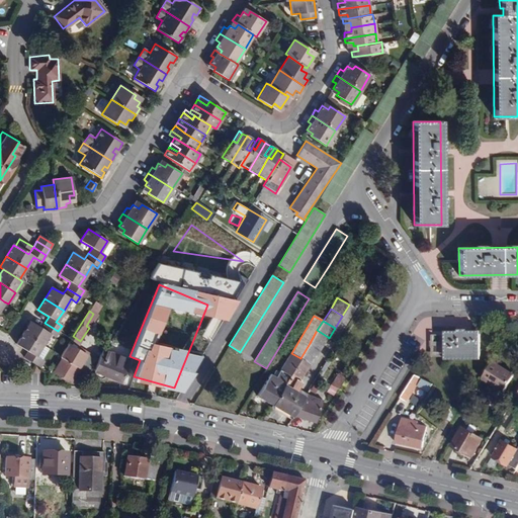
[(23,333),(41,345),(49,334),(54,337),(58,331),(45,323),(40,329),(30,322),(23,333)]
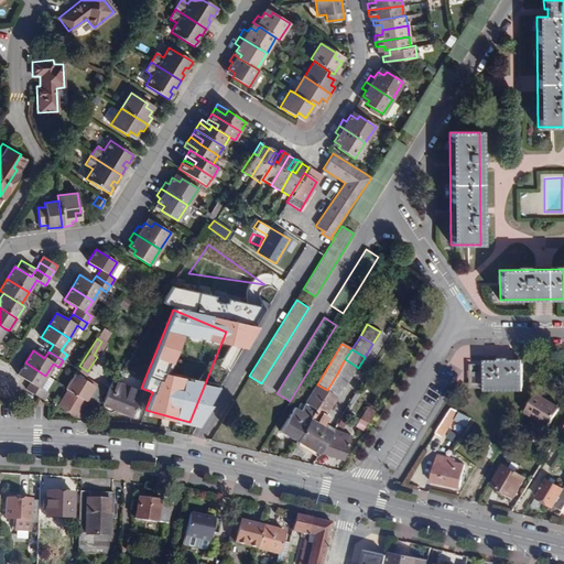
[(345,359),(337,373),(349,380),(357,367),(345,359)]
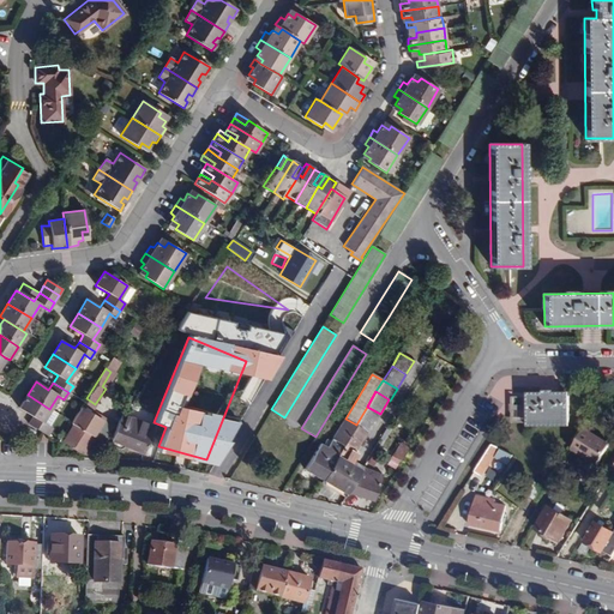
[(527,398),(527,401),(527,421),(527,426),(558,425),(558,428),(569,428),(567,397),(558,397),(558,403),(552,403),(552,393),(552,392),(542,392),(542,395),(542,397),(527,398)]
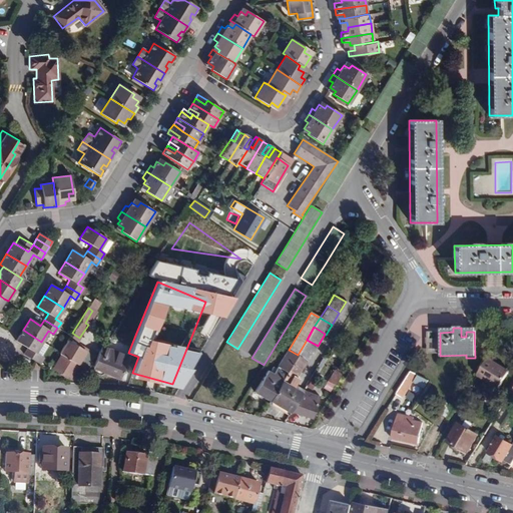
[(466,332),(474,332),(474,329),(461,329),(461,337),(466,337),(466,332)]
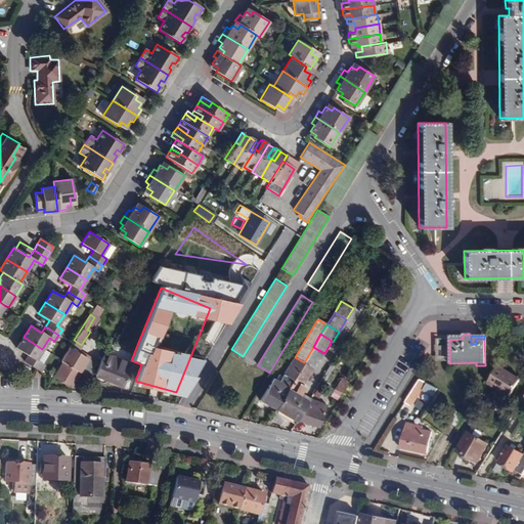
[(35,360),(42,349),(24,337),(15,348),(27,355),(23,361),(36,370),(40,364),(35,360)]
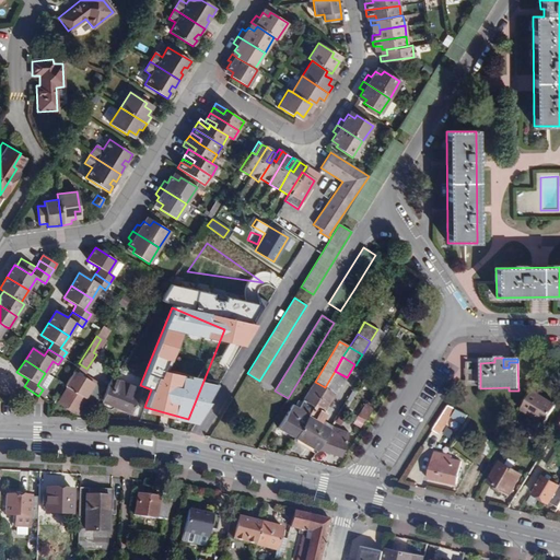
[(123,361),(112,377),(118,380),(128,364),(123,361)]
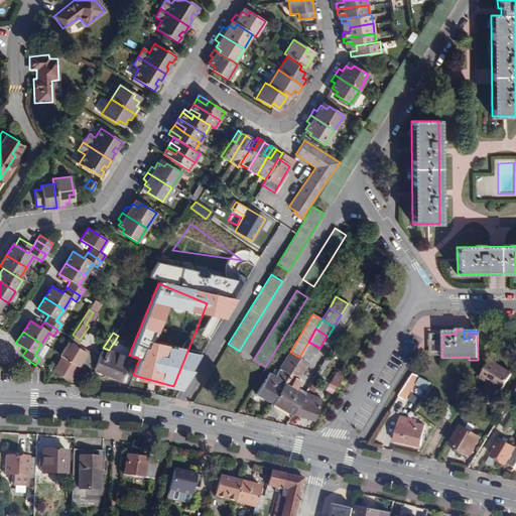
[(103,348),(100,354),(93,370),(96,372),(95,374),(97,378),(100,379),(103,377),(105,375),(119,381),(129,355),(135,340),(123,335),(116,352),(109,350),(103,348)]
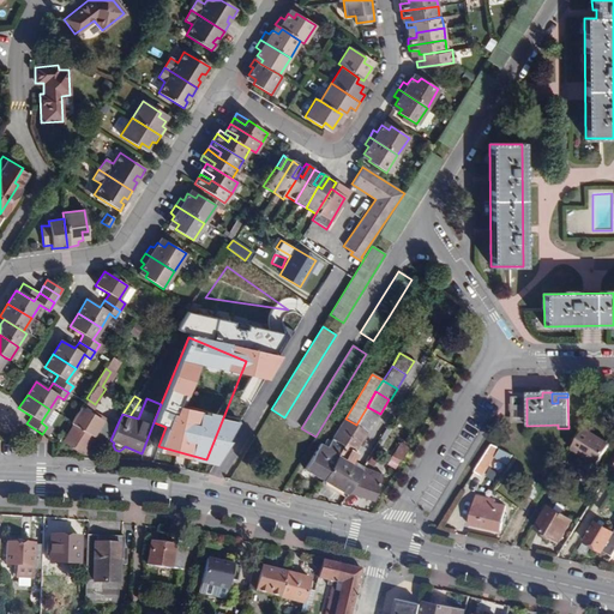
[(527,421),(527,401),(512,401),(512,421),(527,421)]
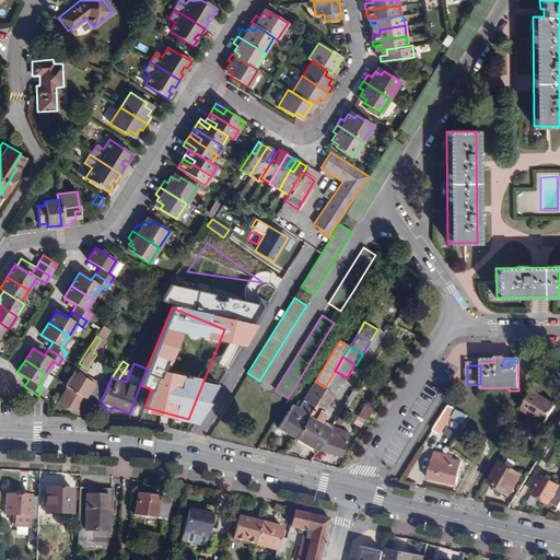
[(325,387),(294,436),(301,441),(308,444),(316,450),(317,447),(330,427),(331,426),(324,421),(316,417),(321,410),(324,412),(335,394),(336,394),(347,377),(335,371),(325,387)]
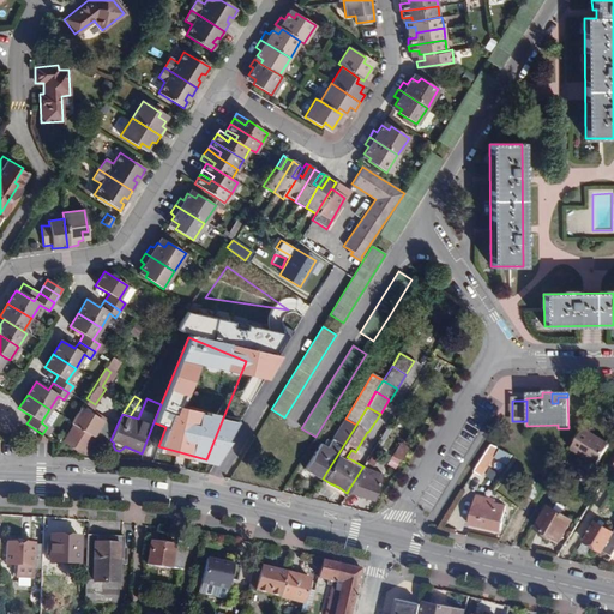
[(102,420),(83,408),(62,441),(82,452),(102,420)]
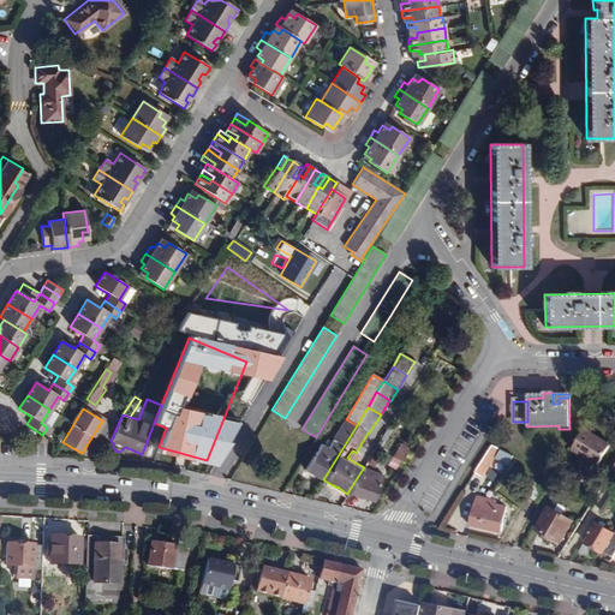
[(305,469),(323,479),(357,425),(346,419),(328,448),(321,443),(305,469)]
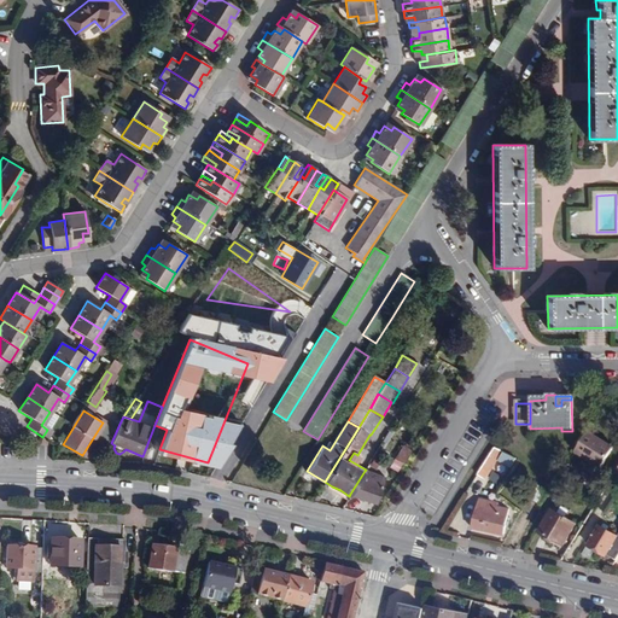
[(589,429),(571,458),(581,462),(579,464),(596,472),(614,444),(589,429)]
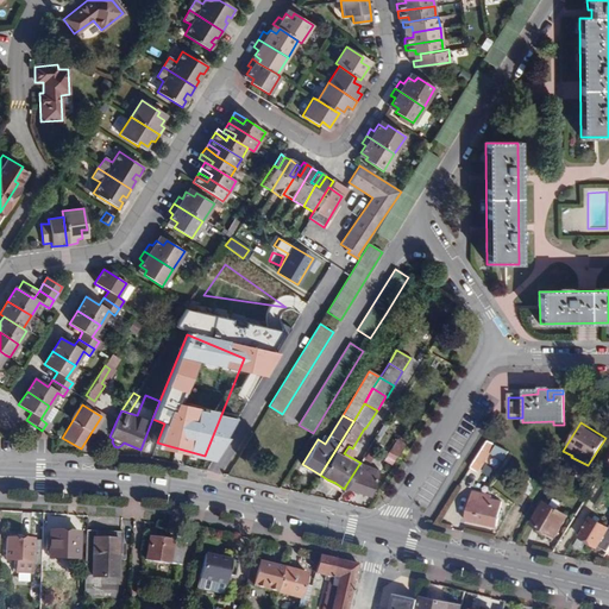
[(395,468),(409,444),(396,437),(383,460),(395,468)]
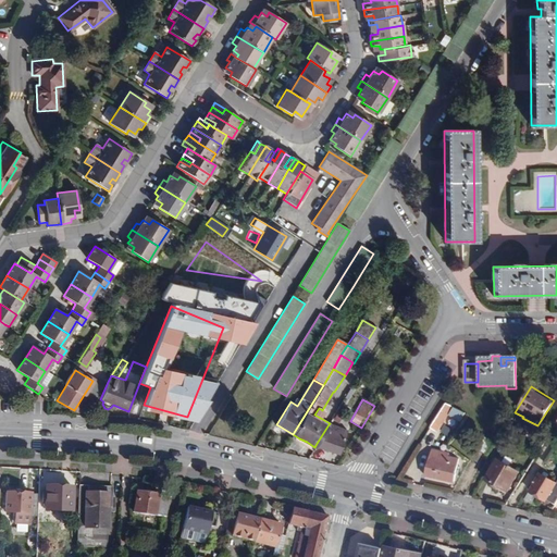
[(446,403),(431,428),(437,431),(448,413),(459,420),(463,413),(446,403)]
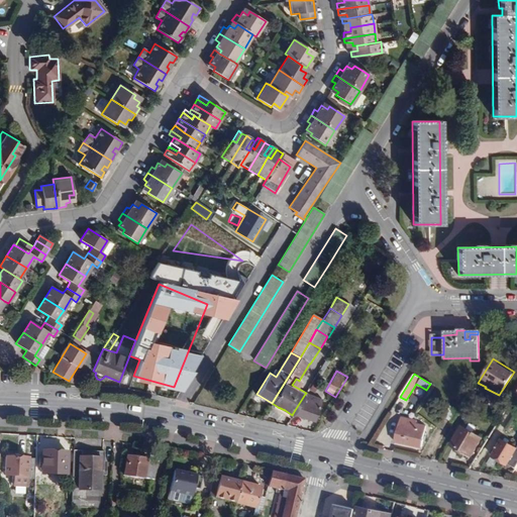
[(302,383),(299,381),(296,379),(292,385),(299,389),(302,383)]
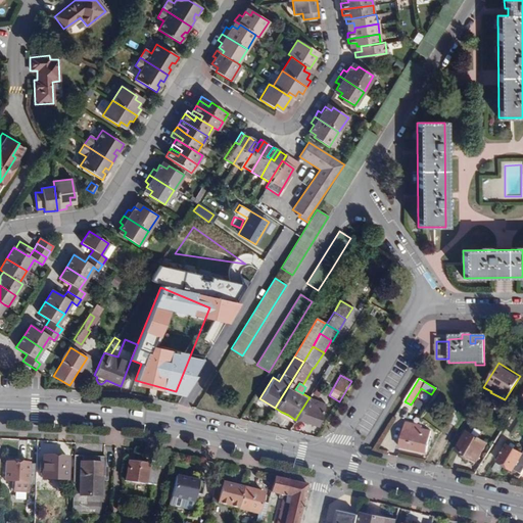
[(324,386),(318,383),(312,393),(317,396),(324,386)]
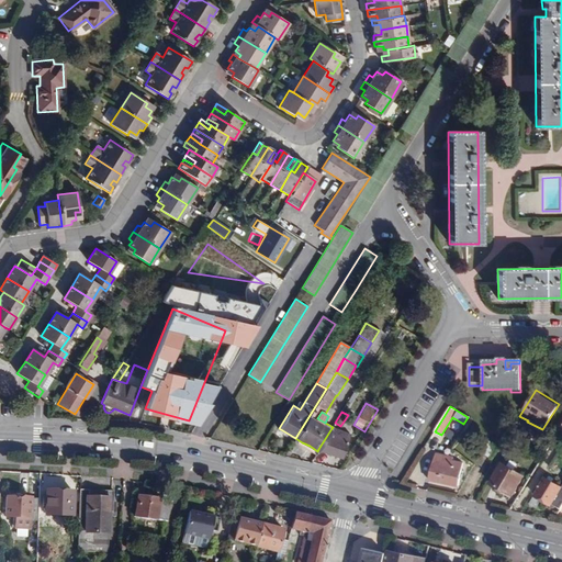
[(332,428),(318,449),(341,458),(349,434),(332,428)]
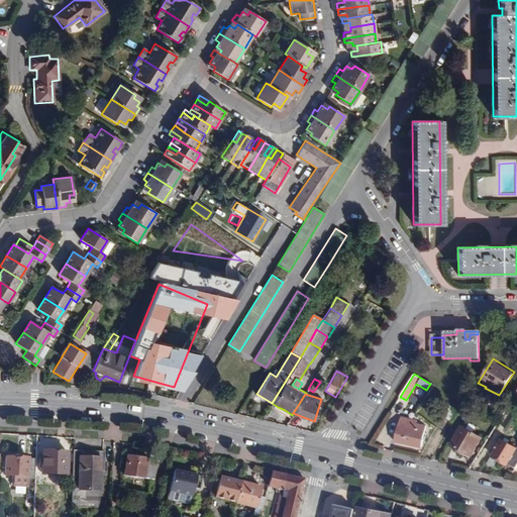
[(447,423),(453,414),(444,409),(439,418),(447,423)]
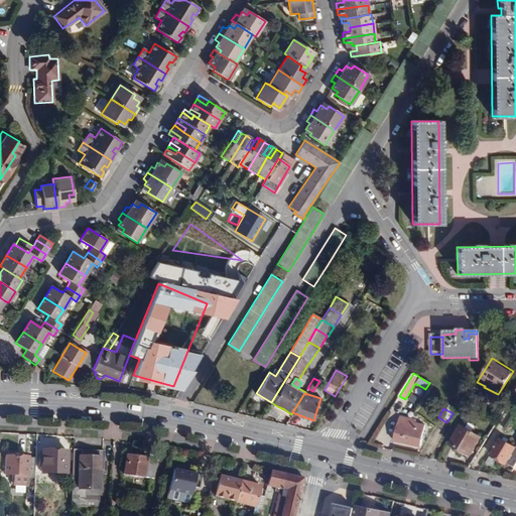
[(419,446),(423,425),(414,423),(415,420),(399,417),(395,441),(419,446)]
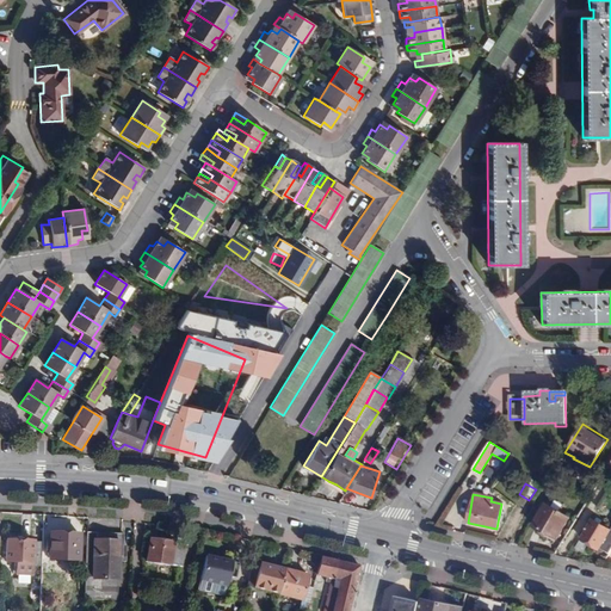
[(556,539),(568,519),(545,505),(532,525),(556,539)]
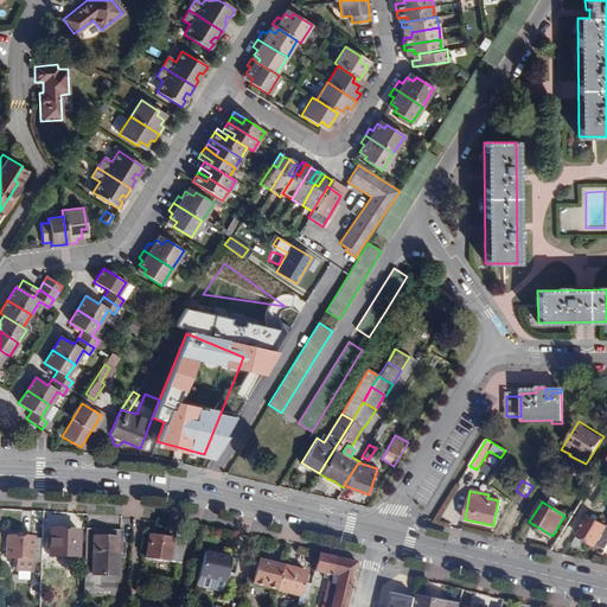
[(122,530),(87,528),(84,595),(116,596),(119,556),(122,557),(122,530)]
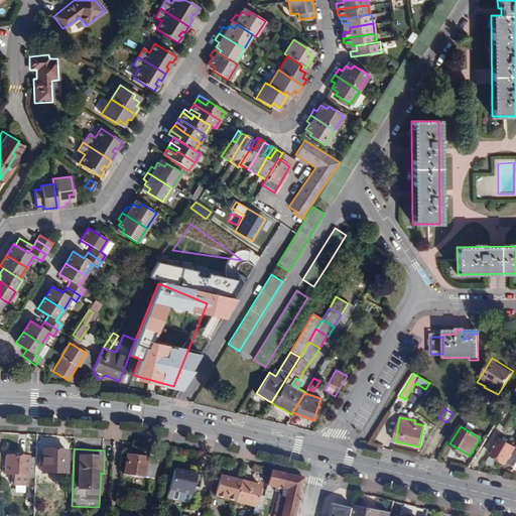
[(66,473),(67,450),(42,449),(41,472),(66,473)]
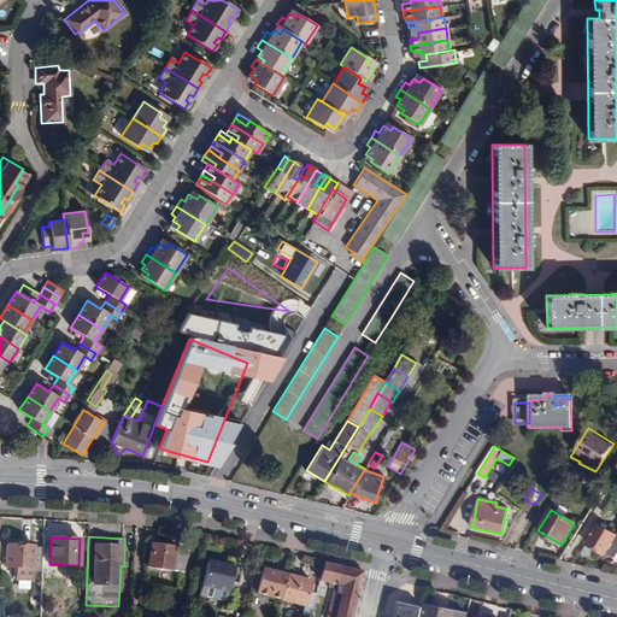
[(148,566),(184,573),(189,551),(169,547),(159,546),(152,545),(148,566)]
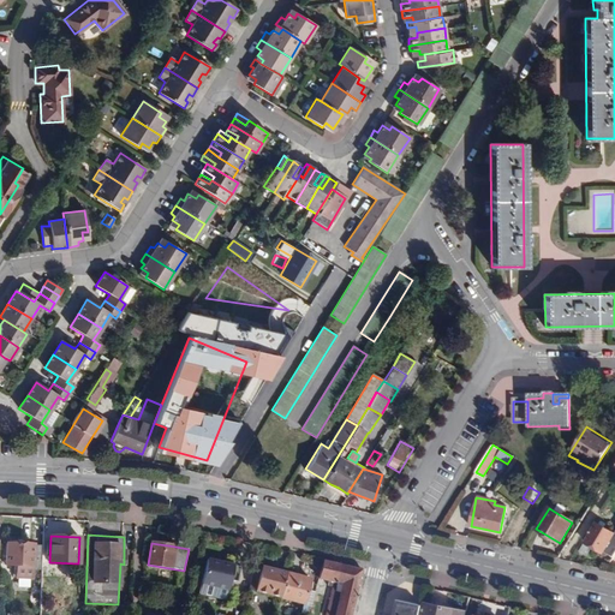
[(41,579),(41,545),(6,544),(6,565),(25,566),(25,578),(41,579)]
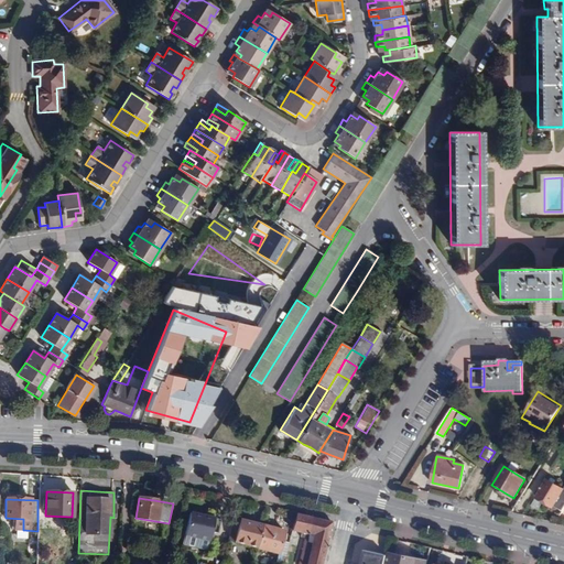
[(321,563),(331,522),(296,512),(292,530),(301,533),(300,537),(313,540),(306,563),(321,563)]
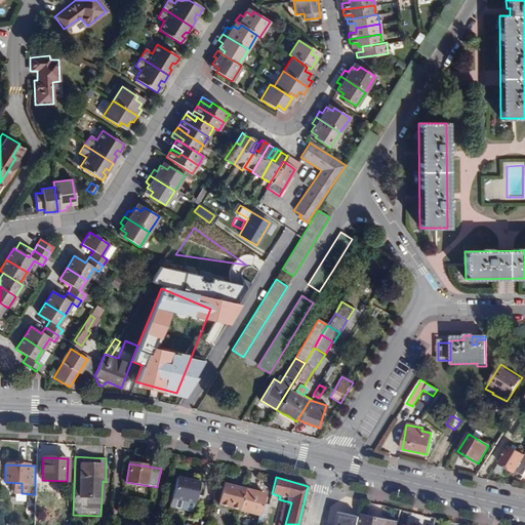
[(195,502),(199,483),(176,478),(172,497),(195,502)]
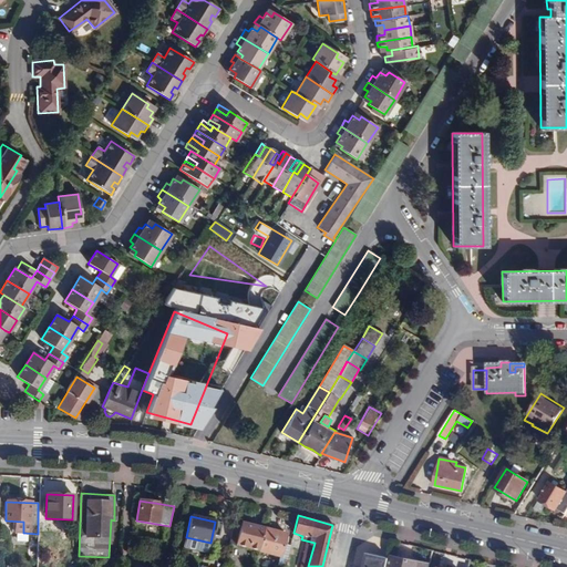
[(265,529),(235,521),(229,543),(259,550),(265,529)]
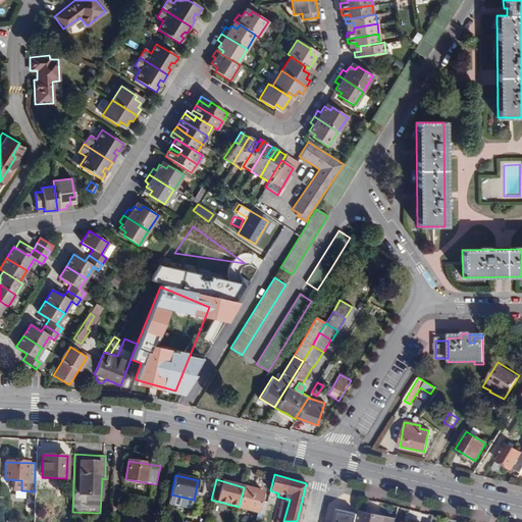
[(263,491),(244,487),(239,507),(258,512),(263,491)]
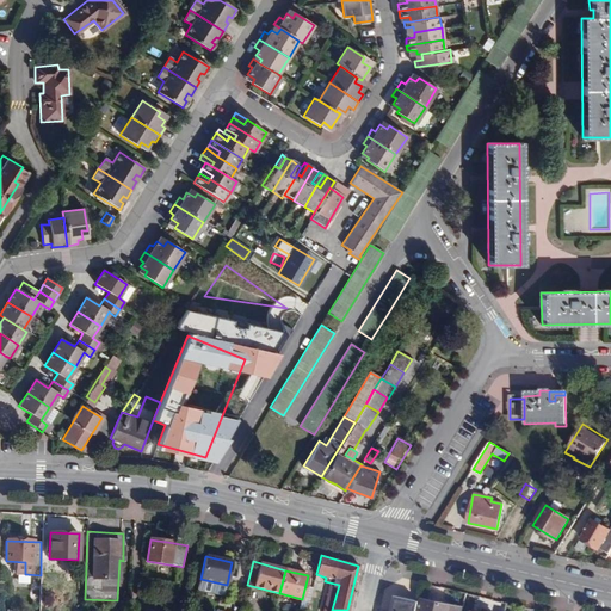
[(392,610),(417,610),(419,602),(395,596),(392,610)]
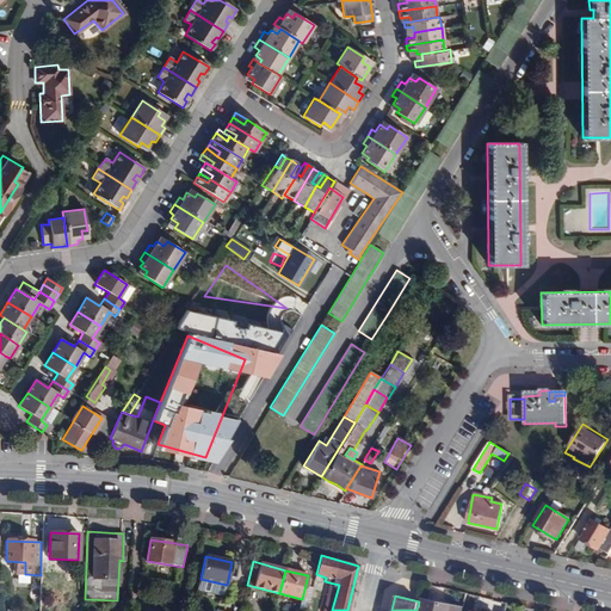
[(417,610),(423,610),(426,599),(420,598),(419,602),(417,610)]
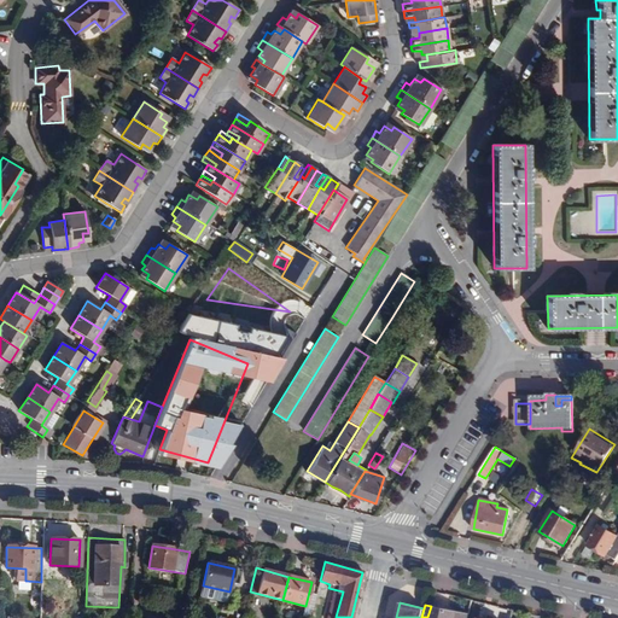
[(468,617),(470,616),(431,606),(427,617),(468,617)]
